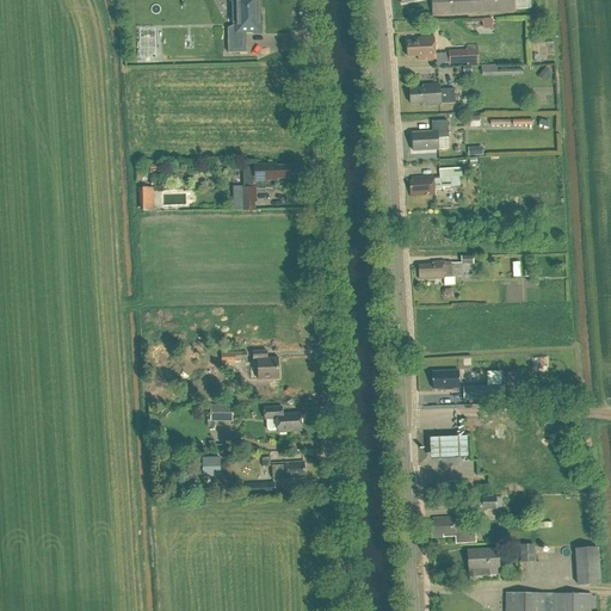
[(229,0),(236,16),(238,24),(228,29),(228,54),(247,54),(246,32),(259,32),(258,0),(229,0)]
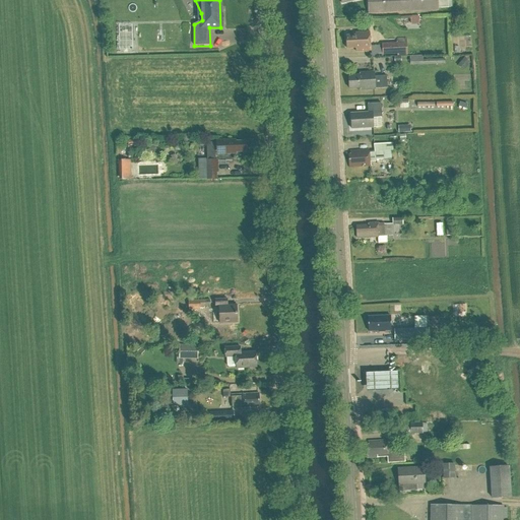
[(367,0),(368,13),(438,10),(438,8),(451,7),(451,8),(460,8),(459,0),(367,0)]
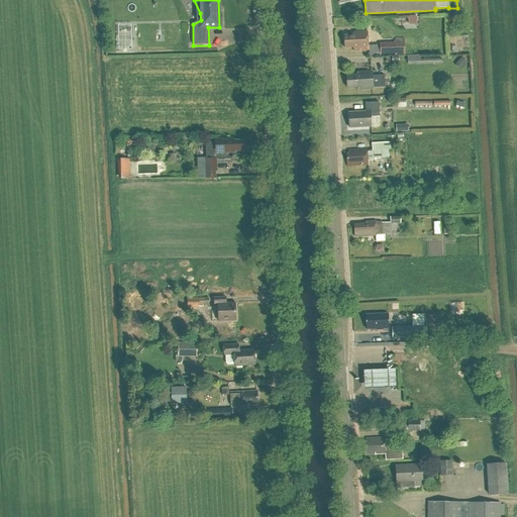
[(355,32),(355,35),(343,35),(344,48),(353,47),(353,52),(369,50),(368,32),(355,32)]
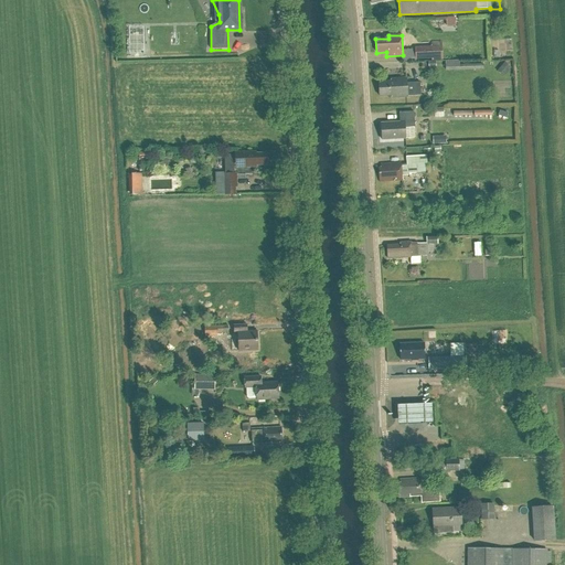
[(441,46),(415,48),(415,60),(432,60),(432,61),(443,61),(441,46)]
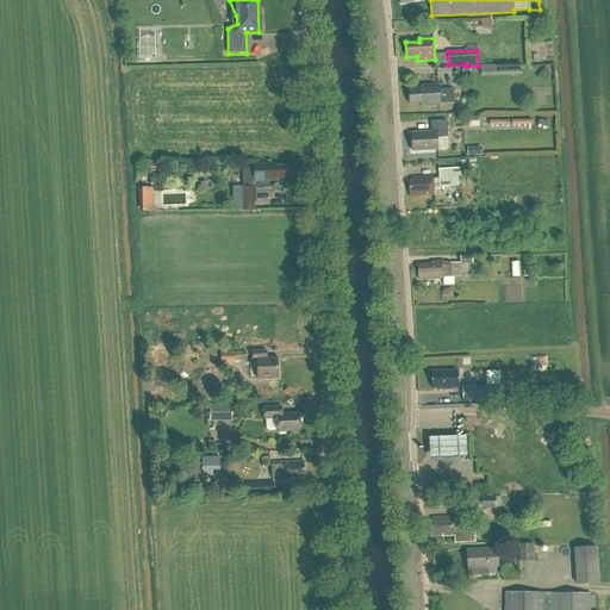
[(481,66),(483,78),(523,76),(523,69),(497,70),(497,66),(481,66)]
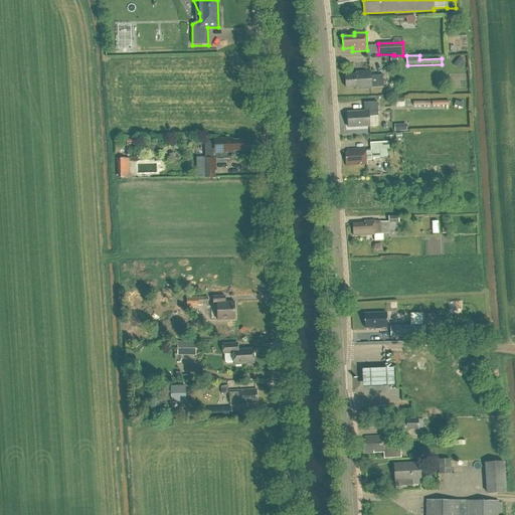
[(460,57),(455,63),(461,68),(466,62),(460,57)]
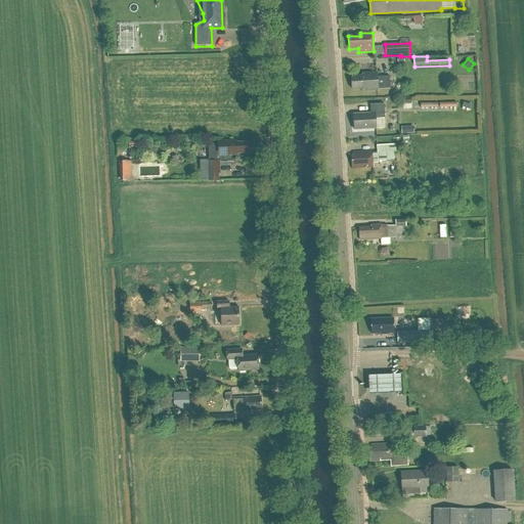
[(362,74),(362,76),(351,77),(352,90),(363,89),(363,91),(378,90),(390,89),(389,77),(377,77),(377,73),(362,74)]
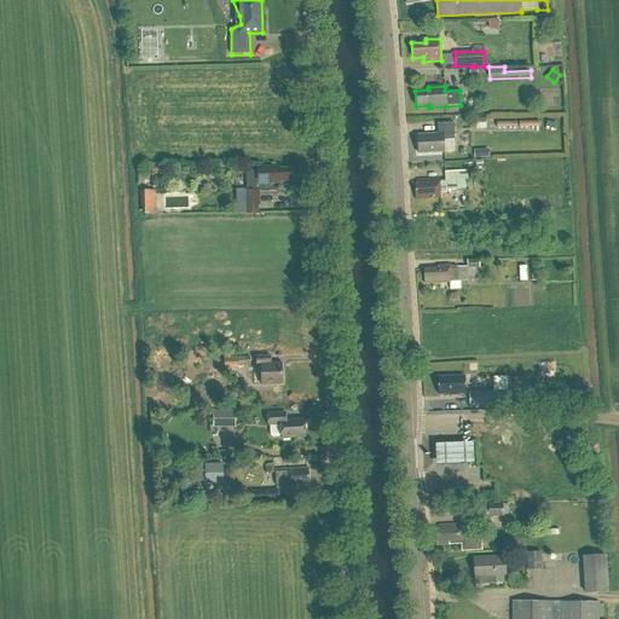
[(417,136),(418,154),(444,152),(444,140),(455,140),(453,123),(438,123),(438,134),(417,136)]
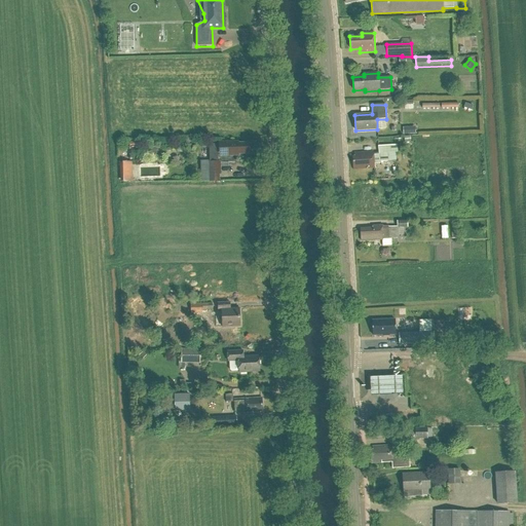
[(237,142),(219,143),(219,156),(238,155),(238,153),(249,153),(249,144),(237,144),(237,142)]
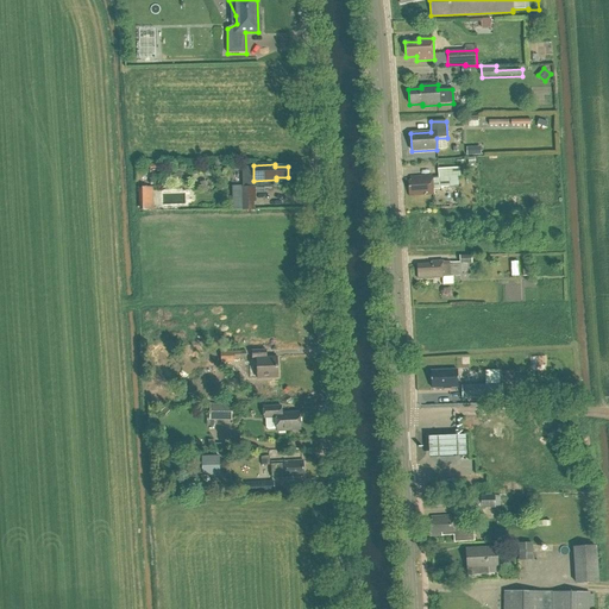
[(459,169),(437,170),(438,188),(458,187),(457,177),(459,177),(459,169)]
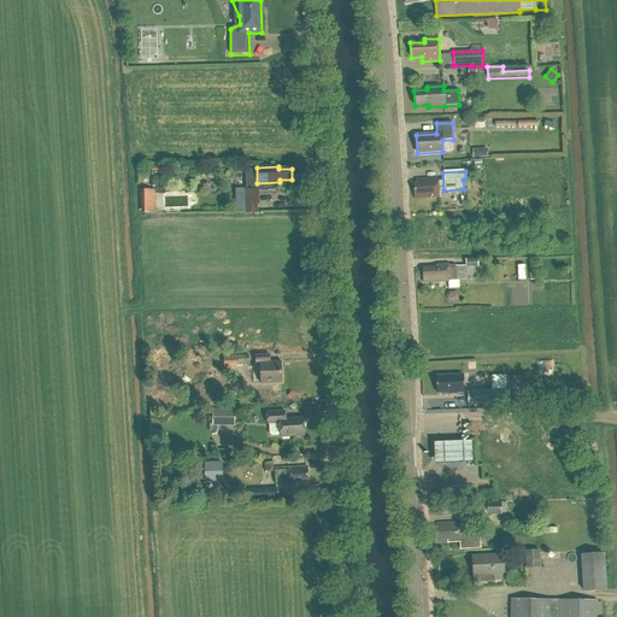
[(416,180),(416,184),(413,184),(415,199),(439,198),(438,178),(416,180)]
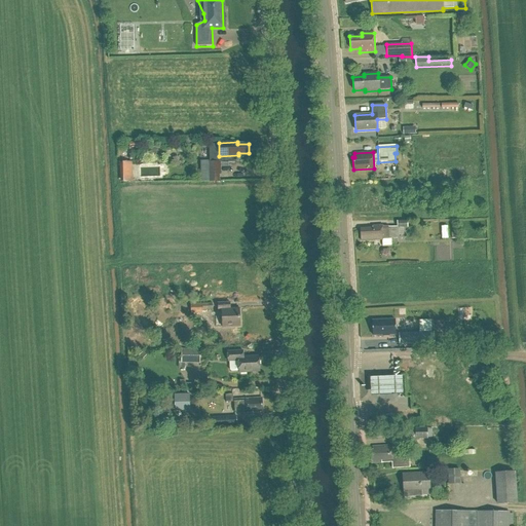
[(119,182),(133,181),(132,161),(118,161),(119,182)]
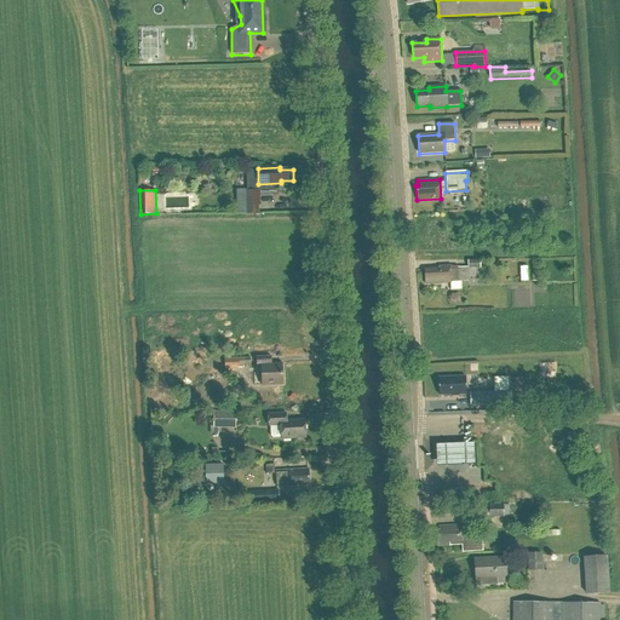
[(245,190),(246,214),(260,213),(259,190),(245,190)]
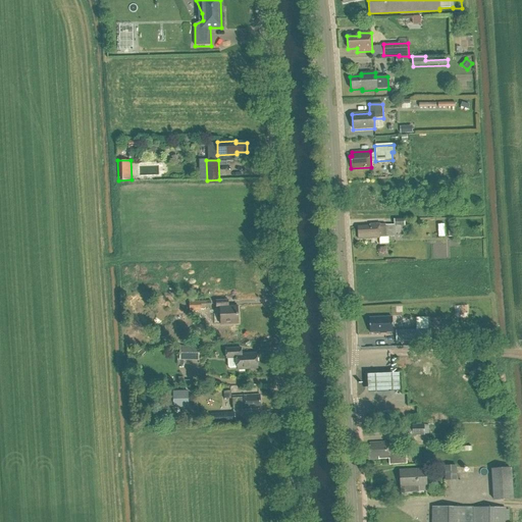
[(369,226),(358,226),(358,240),(379,239),(379,245),(388,245),(387,237),(396,237),(396,233),(400,233),(400,226),(404,226),(404,219),(394,220),(394,225),(385,225),(385,224),(380,225),(380,224),(369,224),(369,226)]
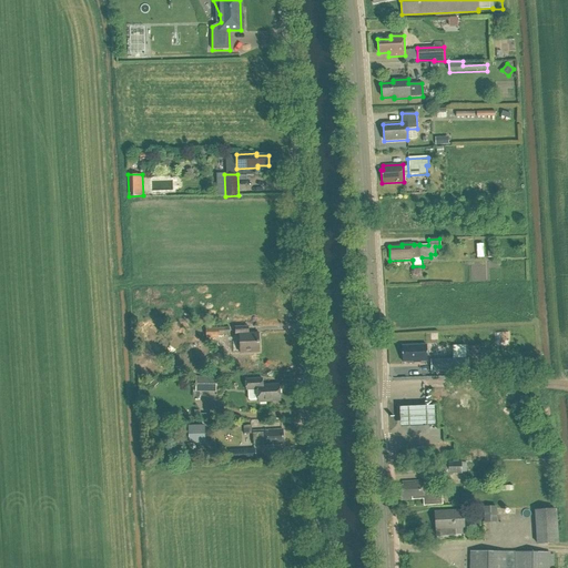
[(249,327),(235,327),(235,334),(239,334),(240,354),(259,353),(257,333),(249,334),(249,327)]
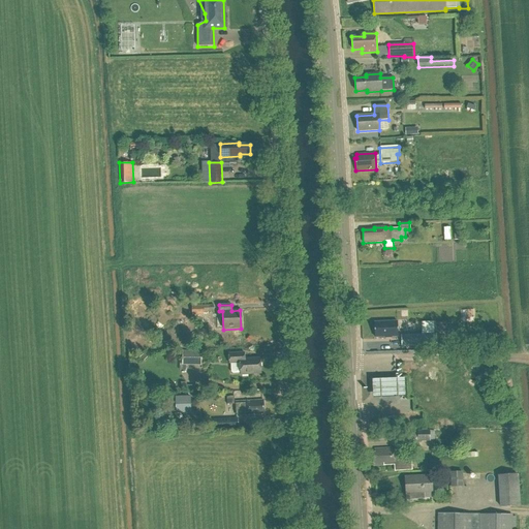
[(374,327),(373,328),(373,332),(374,333),(375,337),(398,336),(397,321),(374,322),(374,327)]
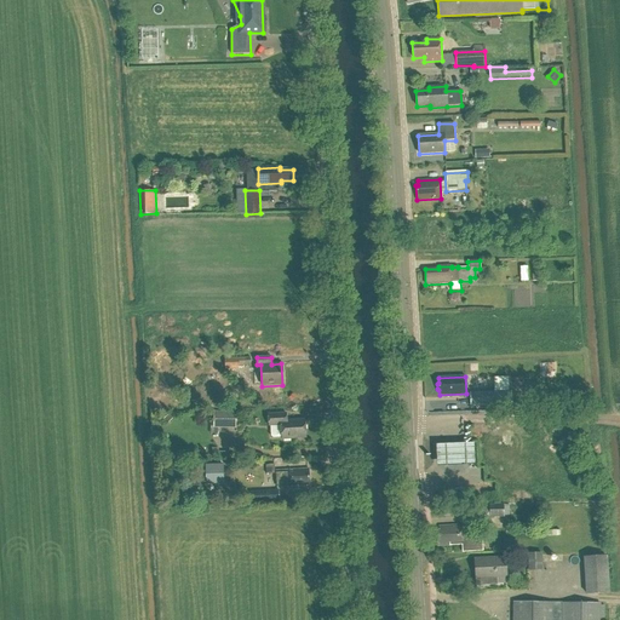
[(503,392),(471,394),(471,407),(504,406),(503,392)]
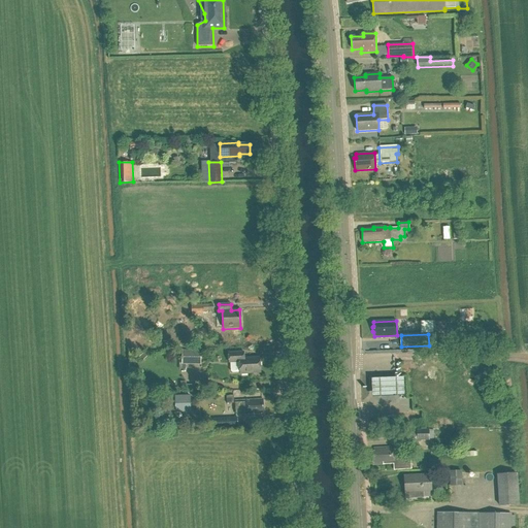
[(182,365),(200,365),(200,351),(182,351),(182,365)]
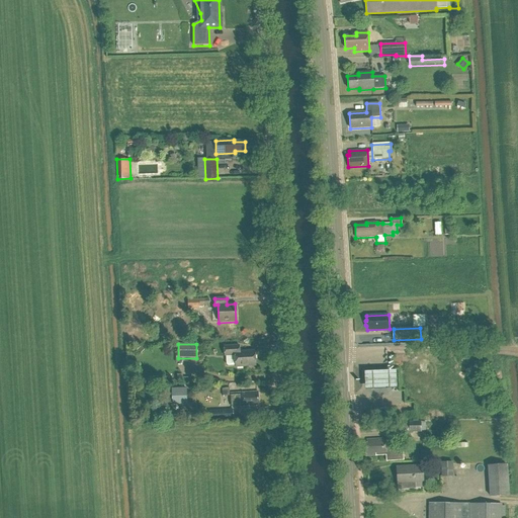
[(254,351),(239,352),(239,346),(224,347),(225,356),(235,355),(236,367),(255,366),(254,351)]
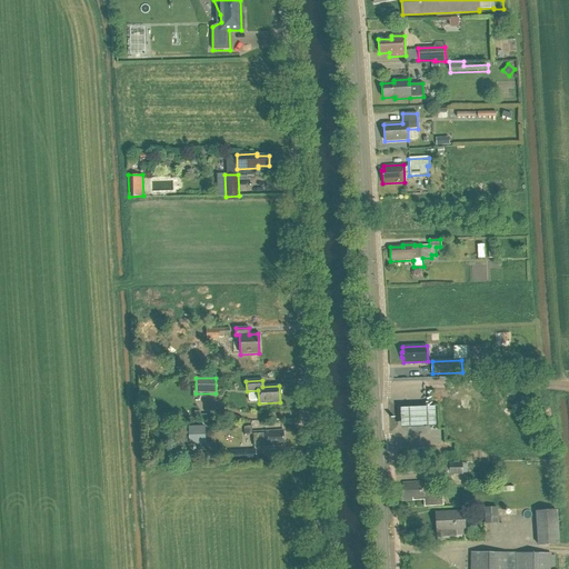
[(436,426),(435,407),(399,409),(400,428),(436,426)]
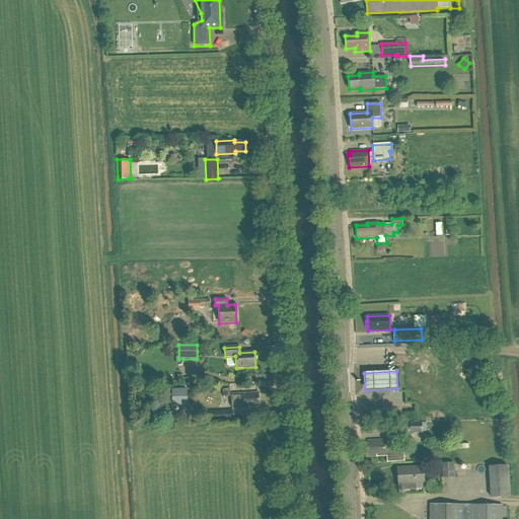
[(171,406),(187,406),(187,389),(171,390),(171,406)]
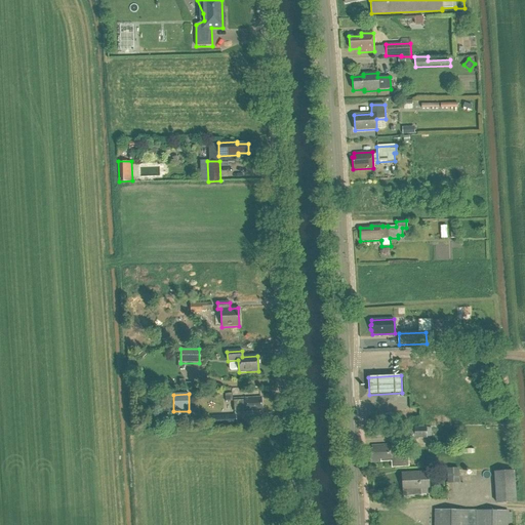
[(260,398),(234,399),(234,412),(261,411),(260,398)]
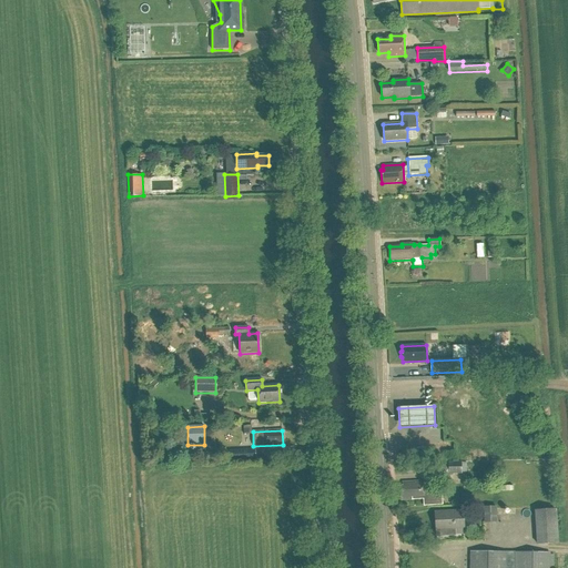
[(254,450),(229,452),(230,462),(255,460),(254,450)]
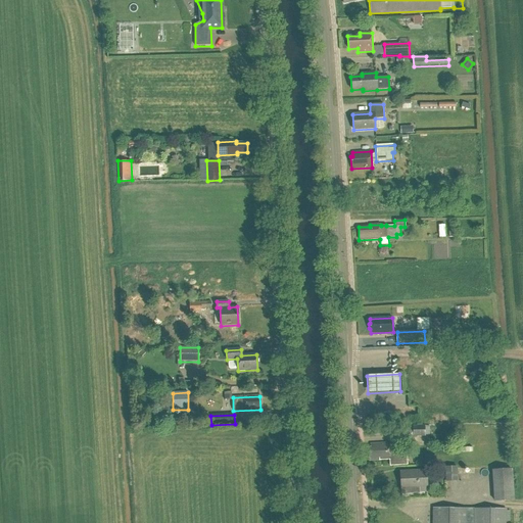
[(403,425),(403,437),(413,436),(425,436),(425,425),(413,425),(403,425)]
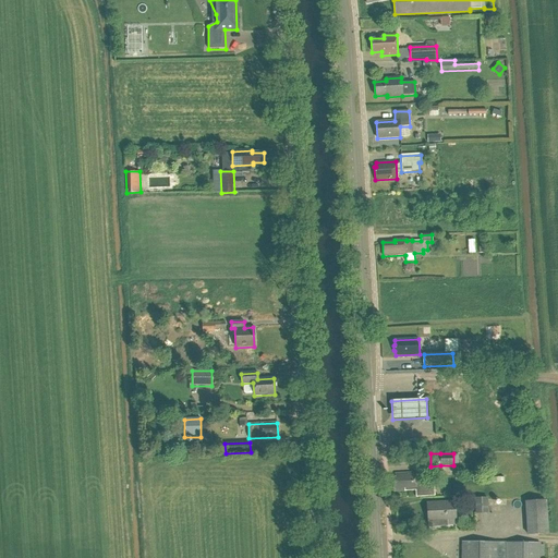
[(396,478),(393,478),(395,492),(415,490),(416,497),(434,496),(433,485),(421,485),(421,478),(415,478),(415,473),(396,474),(396,478)]
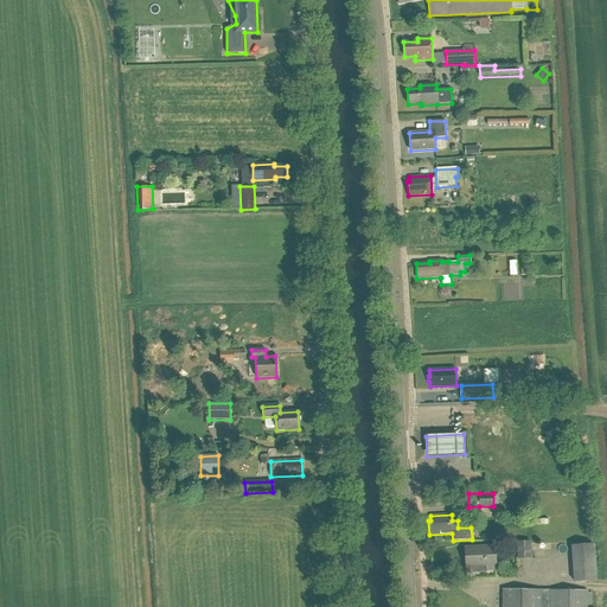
[(516,543),(516,560),(530,560),(530,543),(516,543)]
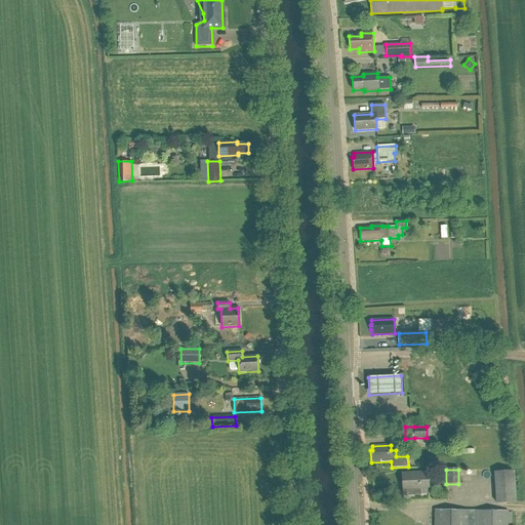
[(495,505),(516,503),(514,471),(493,473),(495,505)]
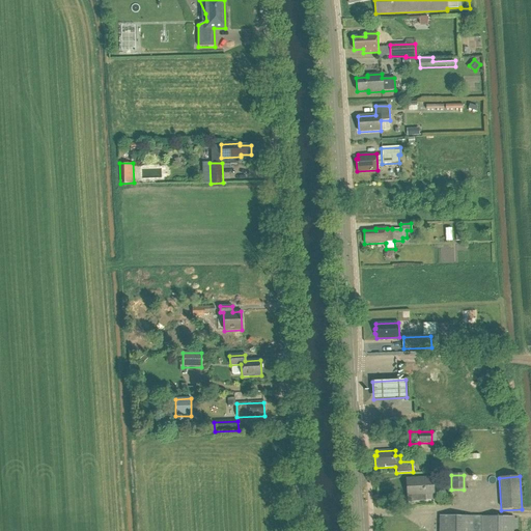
[(432,477),(407,479),(408,496),(424,495),(424,500),(434,499),(432,477)]
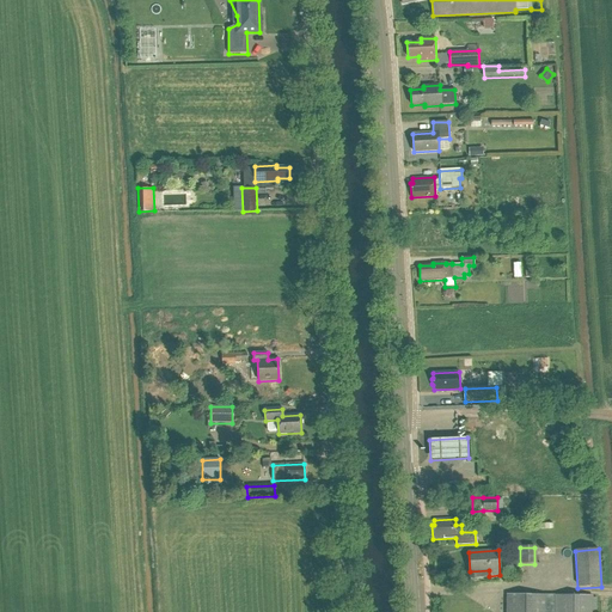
[(507,594),(506,611),(591,611),(592,595),(507,594)]
